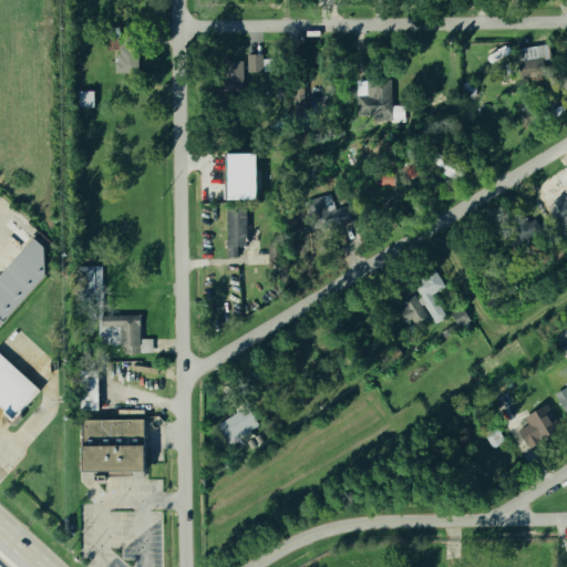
[(540,62),(546,61),(546,48),(513,49),(515,79),(540,76),(540,62)]
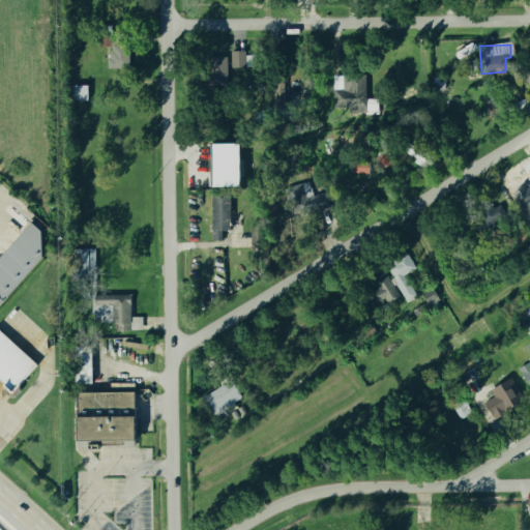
[(113,70),(133,69),(133,46),(113,46),(113,70)]
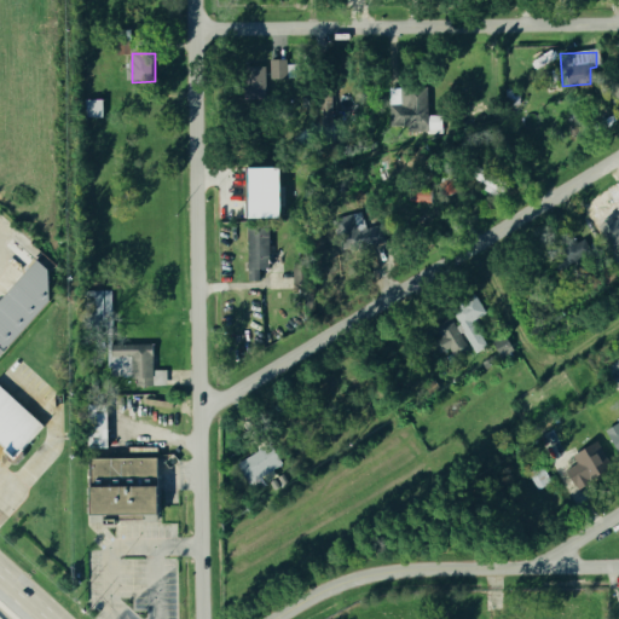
[(283,62),(266,62),(266,80),(283,80),(283,62)]
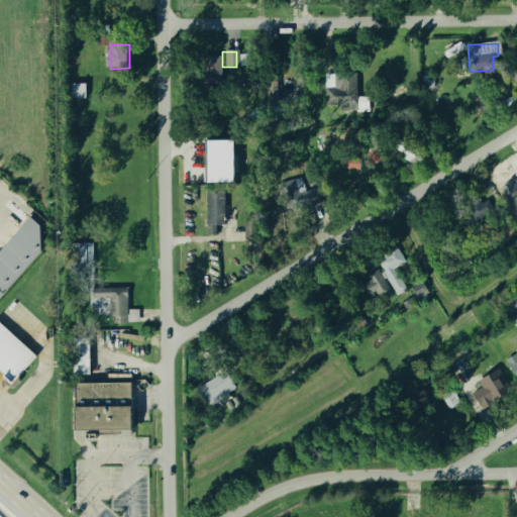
[(323,90),(322,111),(354,111),(354,74),(332,74),(332,90),(323,90)]
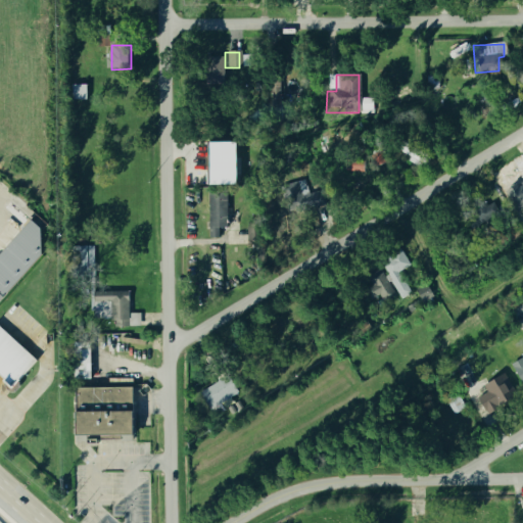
[(279,81),(267,81),(267,105),(279,104),(279,81)]
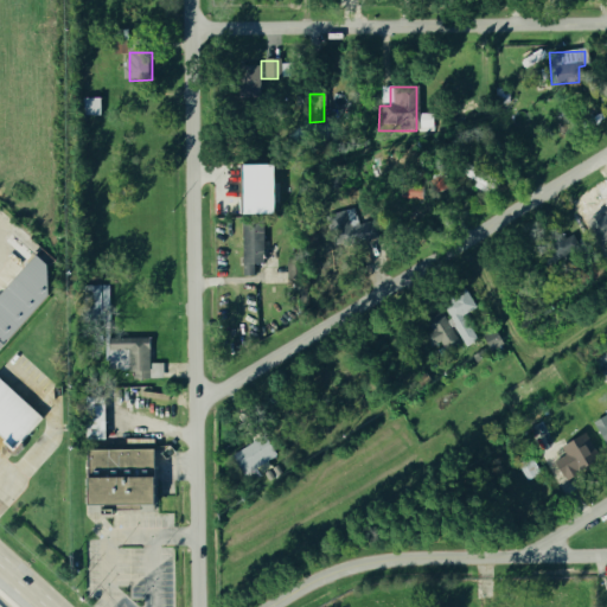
[(83,98),(100,98),(100,116),(83,115),(83,98)]
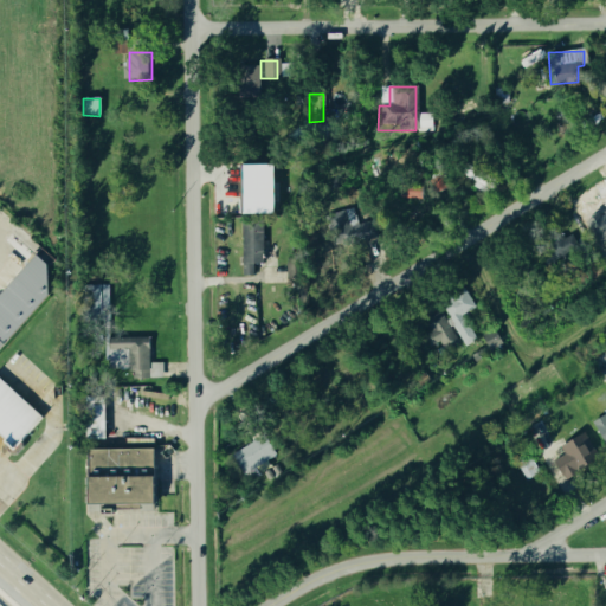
[(500,182),(495,192),(455,171),(461,161),(500,182)]
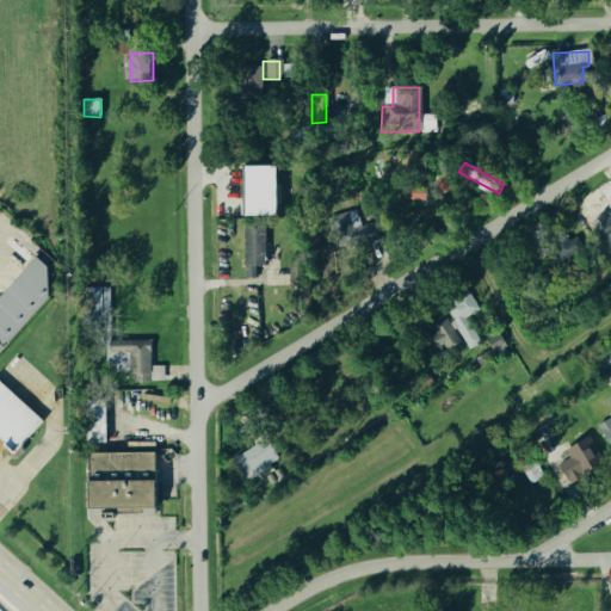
[(245,216),(244,166),(275,166),(276,215),(245,216)]
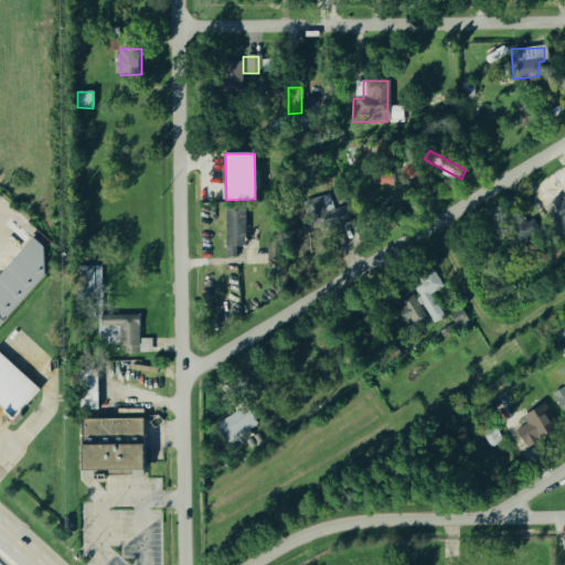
[(394,174),(393,184),(373,183),(374,172),(394,174)]
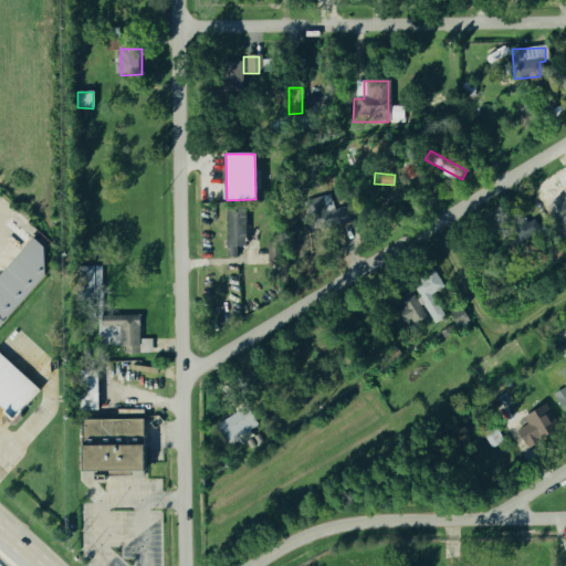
[(232,259),(242,258),(241,248),(251,248),(250,209),(231,210),(232,259)]
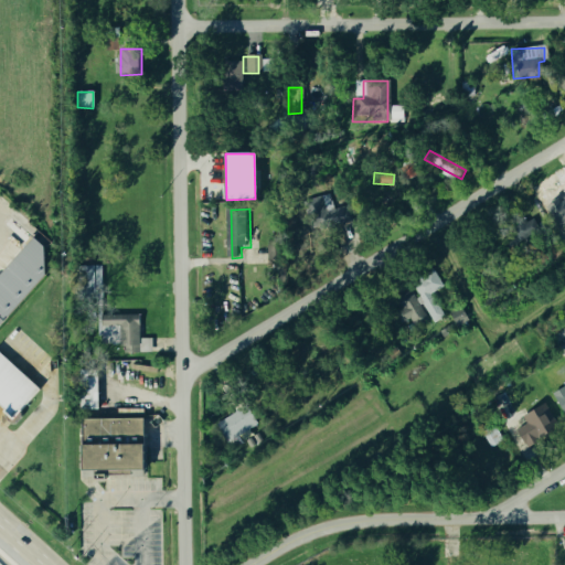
[(0,274),(0,324),(44,276),(43,246),(33,238),(0,274)]
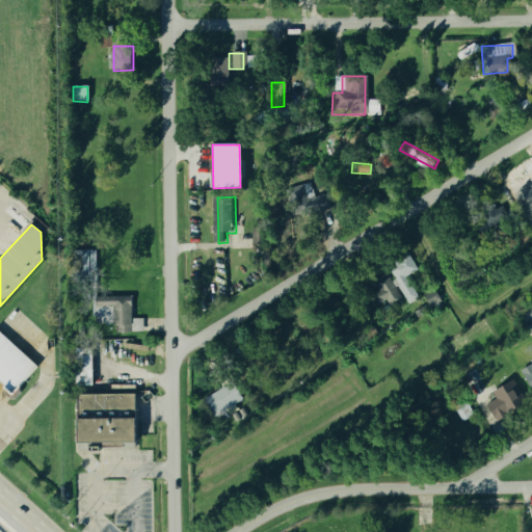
[(417,299),(404,278),(416,271),(406,256),(384,269),(390,277),(371,289),(386,313),(404,301),(406,306),(417,299)]
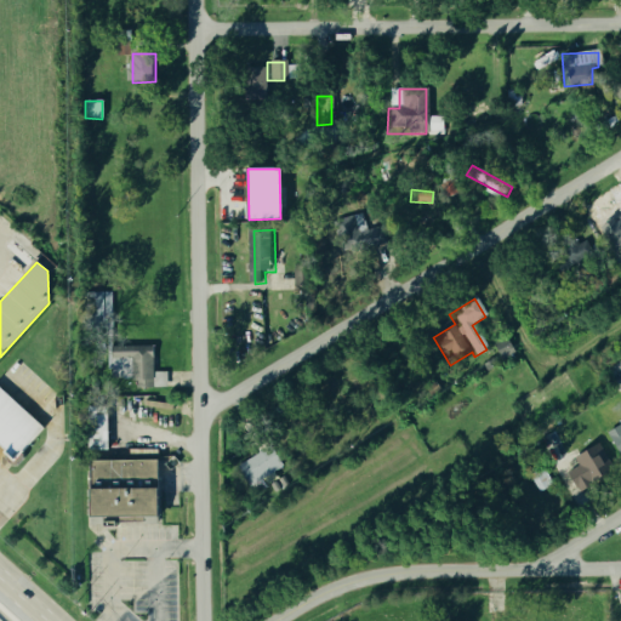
[(170,388),(170,372),(158,372),(158,347),(115,348),(115,376),(135,376),(135,389),(170,388)]
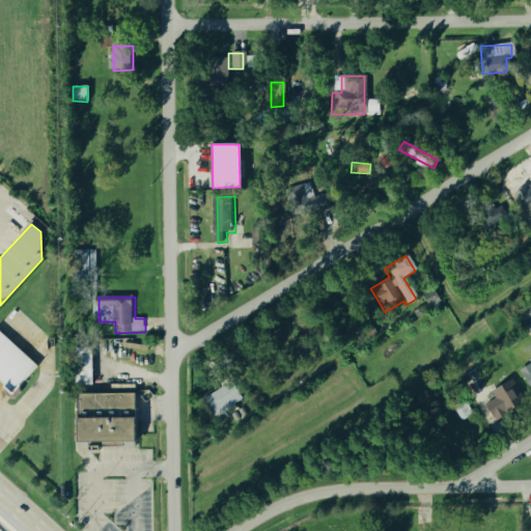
[(0,332),(37,366),(14,393),(0,381),(0,332)]
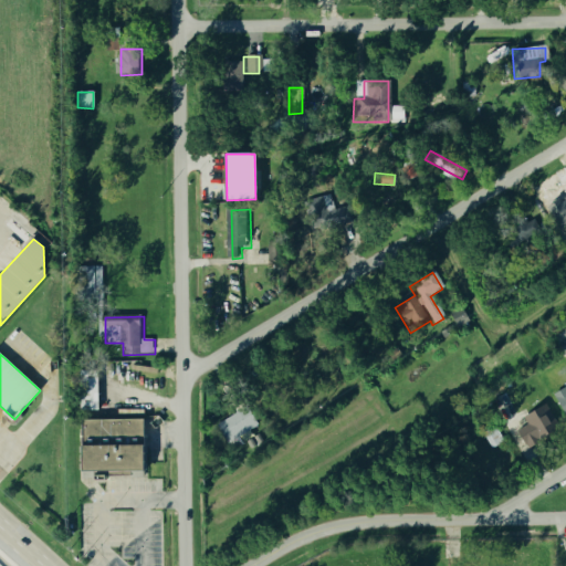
[(81,411),(80,371),(97,371),(97,411),(81,411)]
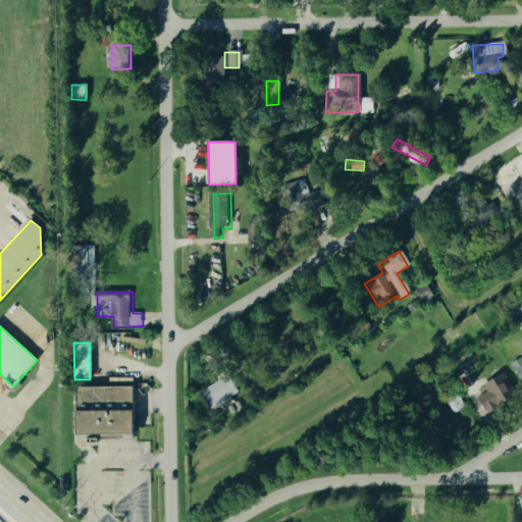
[(521,357),(508,365),(519,388),(521,386),(521,357)]
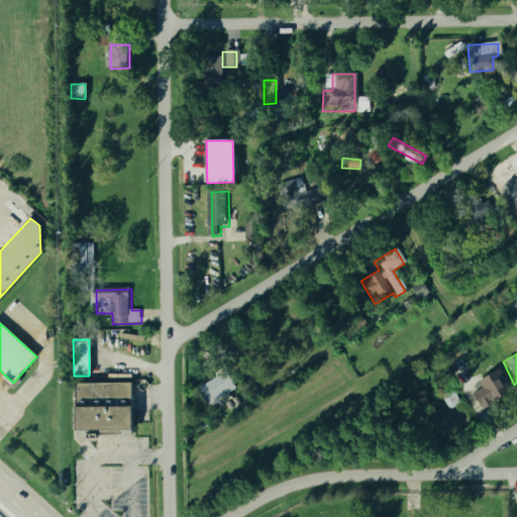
[(480,390),(471,394),(478,410),(499,400),(496,393),(505,390),(496,371),(476,381),(480,390)]
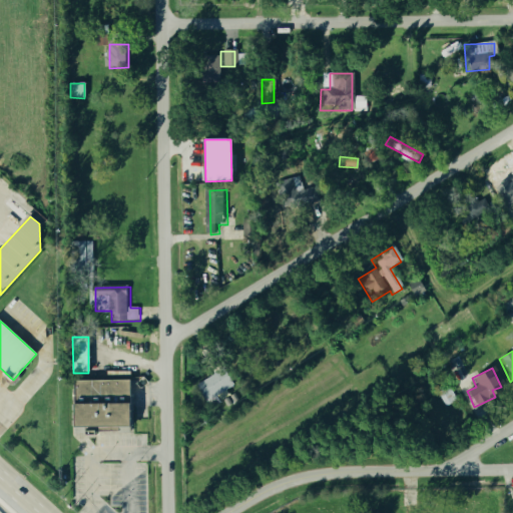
[(195,386),(223,369),(233,385),(206,403),(195,386)]
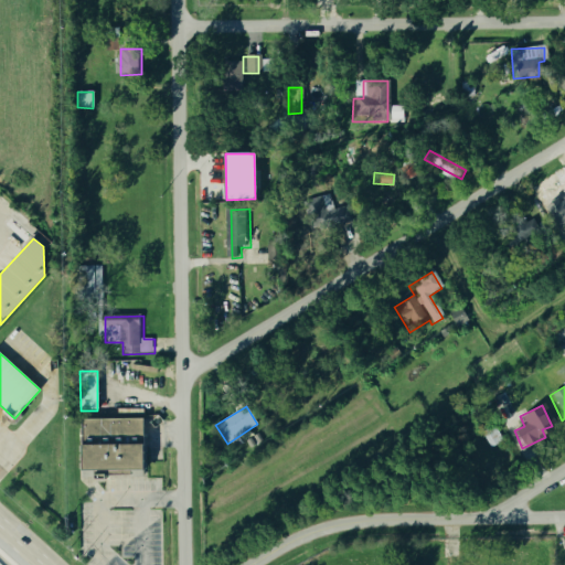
[(91,420),(92,472),(155,471),(153,446),(150,446),(149,419),(91,420)]
